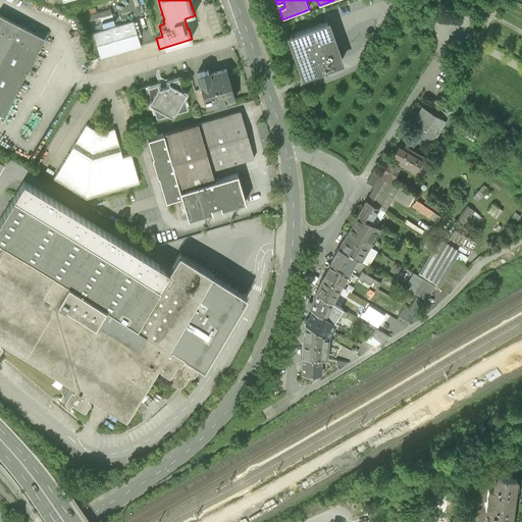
[(90,12),(92,28),(114,24),(112,10),(90,12)]
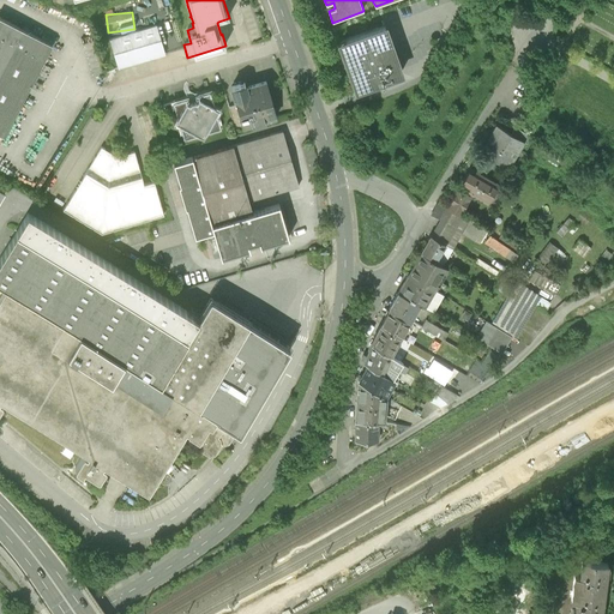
[(52,44),(0,17),(0,133),(4,137),(52,44)]
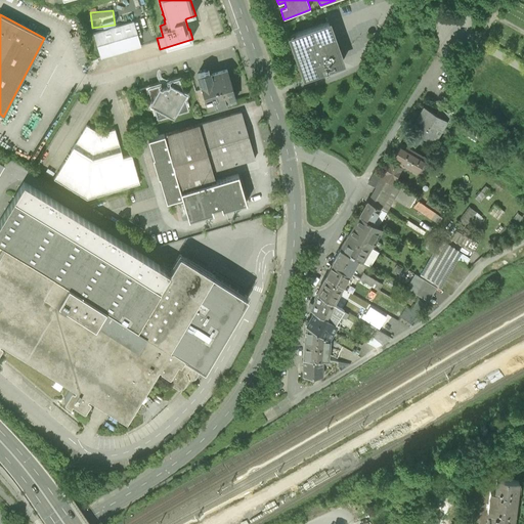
[(134,23),(93,34),(100,59),(141,47),(134,23)]
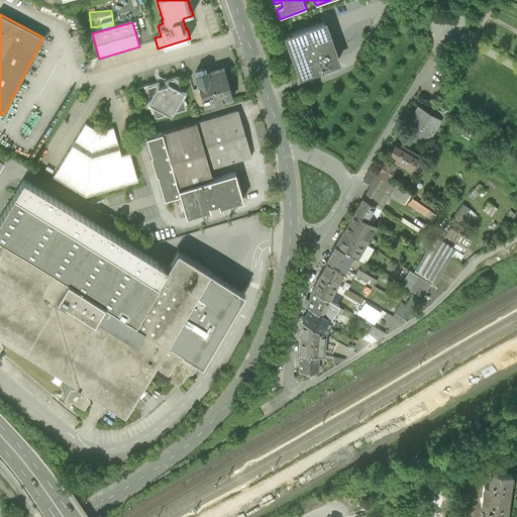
[(324,23),(286,36),(300,76),(313,71),(338,63),(329,36),(324,23)]
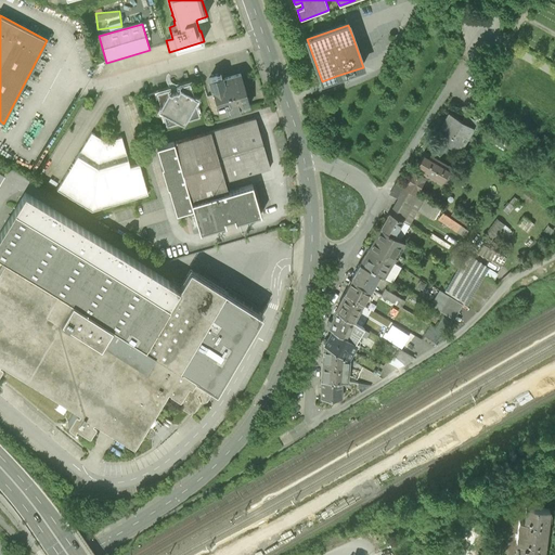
[(221,76),(209,79),(214,95),(206,98),(211,117),(249,106),(241,75),(222,80),(221,76)]
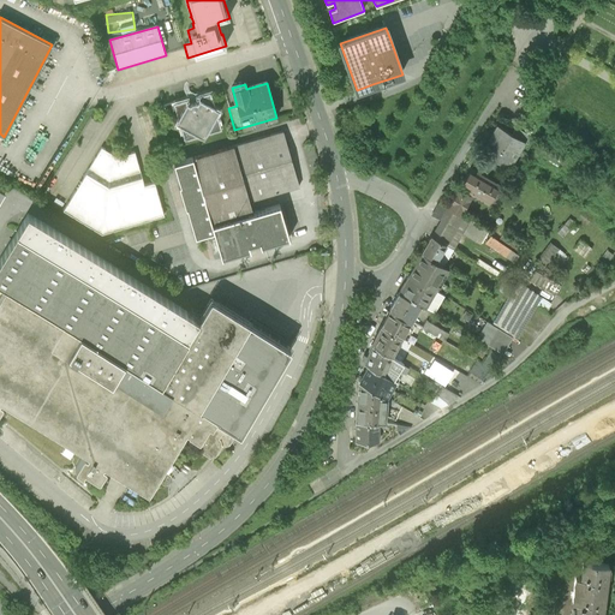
[(203,138),(206,135),(221,130),(216,114),(219,111),(215,108),(210,93),(197,96),(198,100),(197,103),(195,102),(193,102),(191,103),(190,105),(186,103),(186,100),(173,103),(178,119),(175,123),(180,125),(184,141),(199,136),(203,138)]
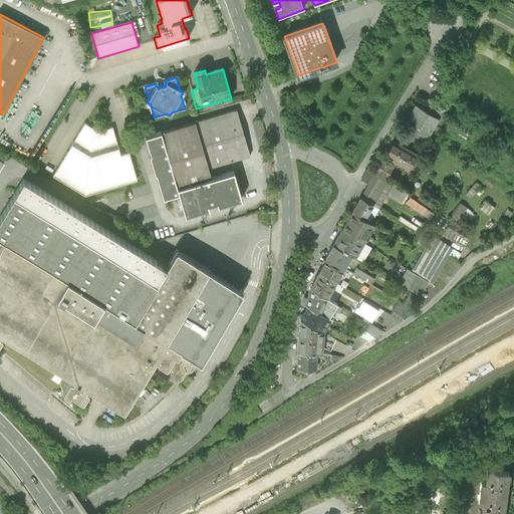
[(428,111),(417,104),(409,118),(407,117),(403,125),(425,140),(438,117),(428,111)]
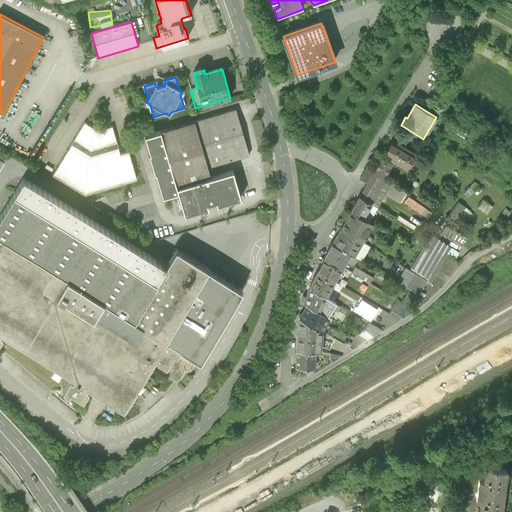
[(436,117),(439,119),(442,113),(429,106),(426,111),(436,117)]
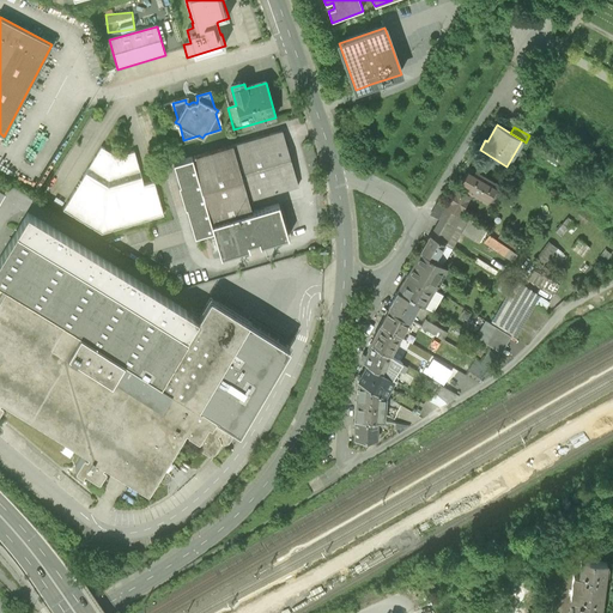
[(194,236),(213,230),(211,224),(252,211),(248,200),(298,186),(290,156),(283,131),(173,162),(180,183),(178,184),(184,207),(186,206),(194,236)]
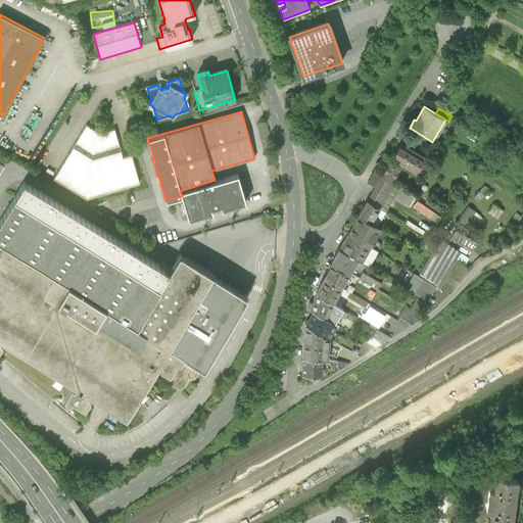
[(86,125),(53,178),(87,198),(139,183),(131,154),(123,157),(114,129),(100,134),(86,125)]
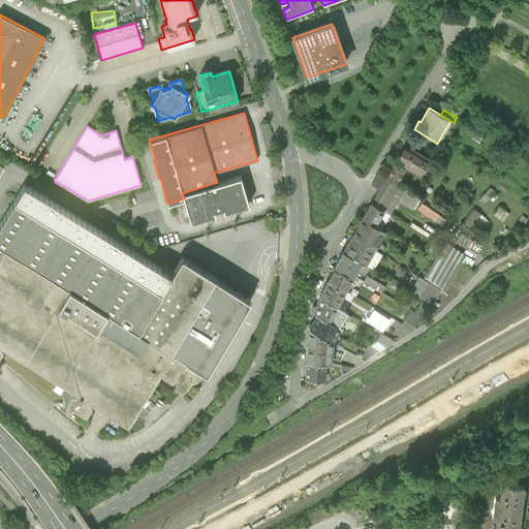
[(395,162),(385,178),(396,183),(404,168),(403,167),(404,165),(418,174),(421,170),(427,175),(433,164),(427,160),(428,158),(412,149),(410,152),(403,148),(398,157),(399,158),(396,163),(395,162)]
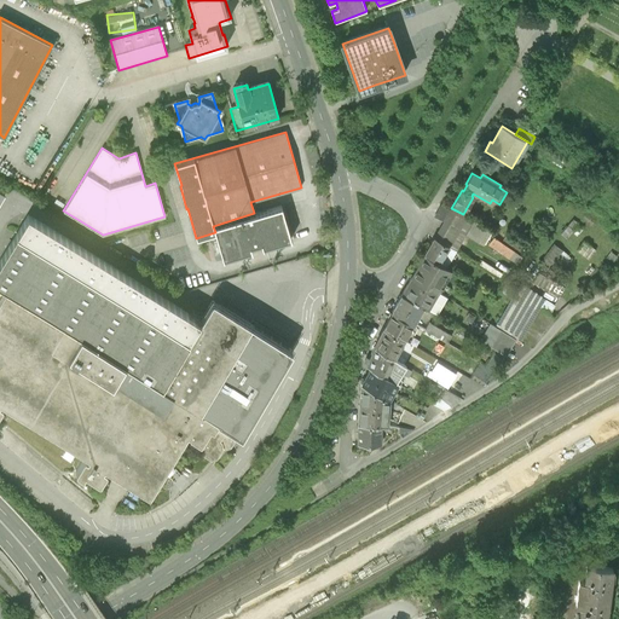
[(213,226),(215,232),(223,259),(252,250),(250,246),(255,244),(260,243),(262,248),(291,238),(281,206),(254,213),(213,226)]
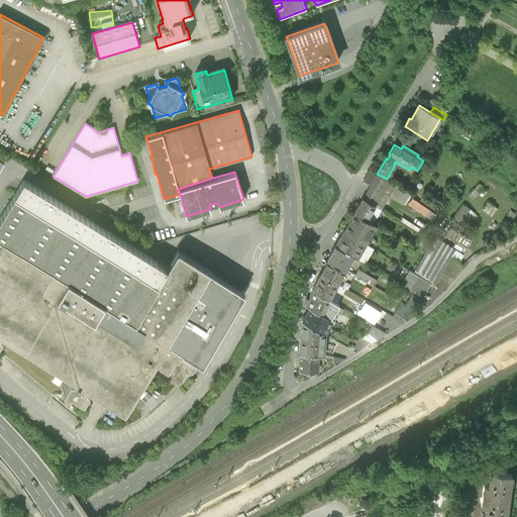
[(372,184),(389,194),(388,196),(398,201),(405,190),(387,179),(377,174),(372,183),(372,184)]
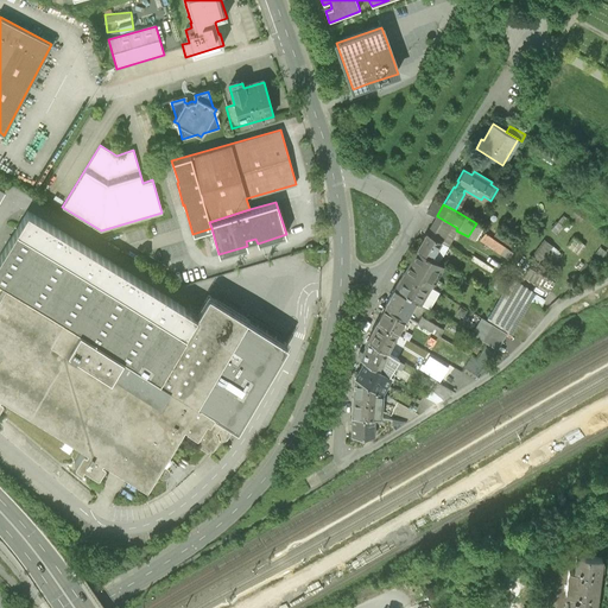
[(196,315),(27,210),(0,254),(0,278),(5,282),(0,290),(0,400),(2,397),(2,396),(0,393),(0,391),(87,445),(86,447),(83,445),(82,445),(75,458),(74,460),(81,464),(83,461),(96,470),(99,469),(105,460),(105,458),(101,456),(102,454),(145,481),(146,481),(183,420),(185,422),(185,423),(195,429),(197,429),(198,430),(196,435),(197,441),(207,447),(213,445),(219,435),(220,436),(226,435),(229,429),(228,423),(226,422),(228,419),(236,424),(286,343),(209,296),(208,296),(196,315)]
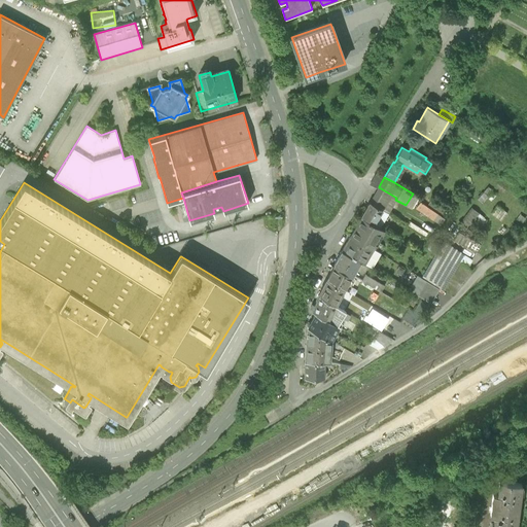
[(492,189),(487,185),(477,198),(482,203),(492,189)]
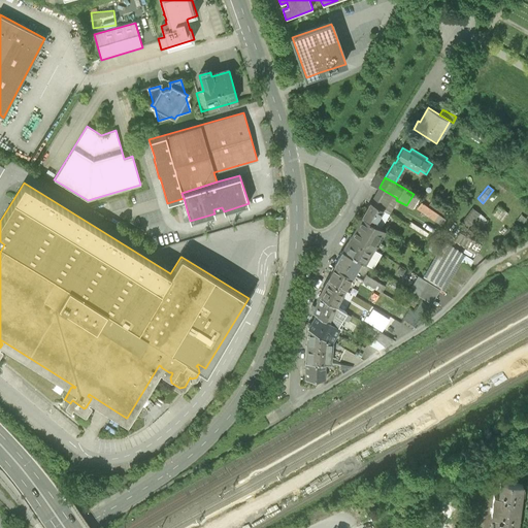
[(397,198),(380,188),(370,202),(389,212),(396,200),(397,198)]
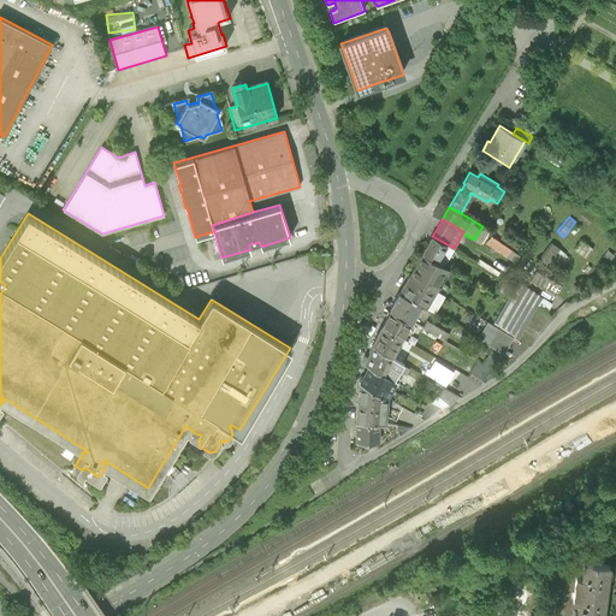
[(432,236),(422,253),(444,265),(454,248),(432,236)]
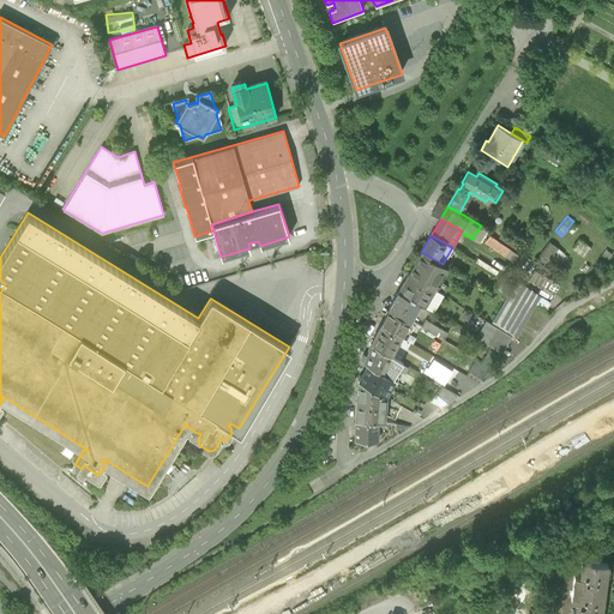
[(517,253),(489,235),(485,242),(512,262),(517,253)]
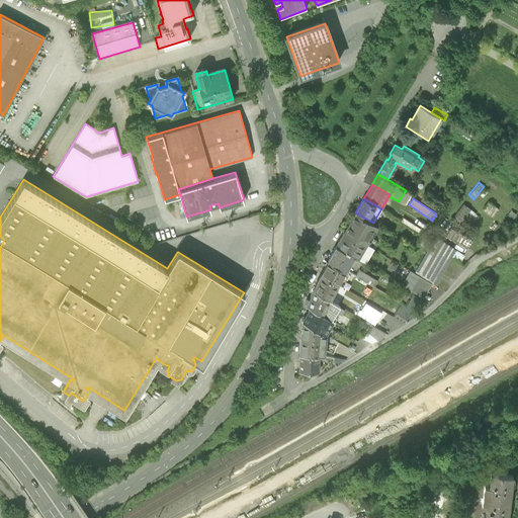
[(498,207),(488,200),(482,208),(493,216),(498,207)]
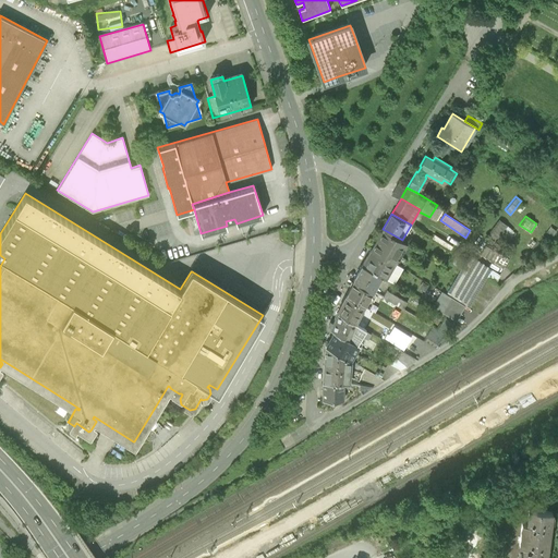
[(516,232),(500,219),(488,234),(505,247),(516,232)]
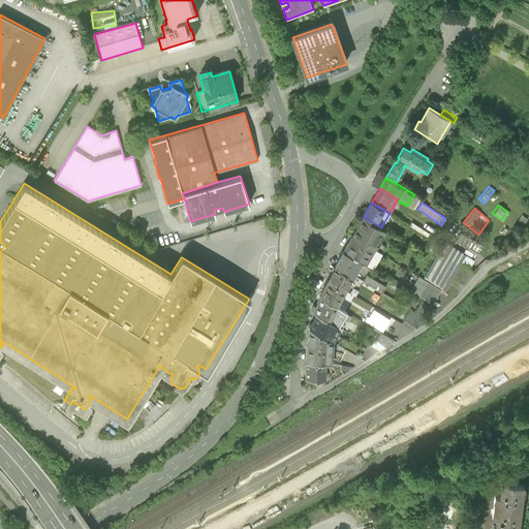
[(363,217),(351,237),(373,249),(384,229),(381,227),(363,217)]
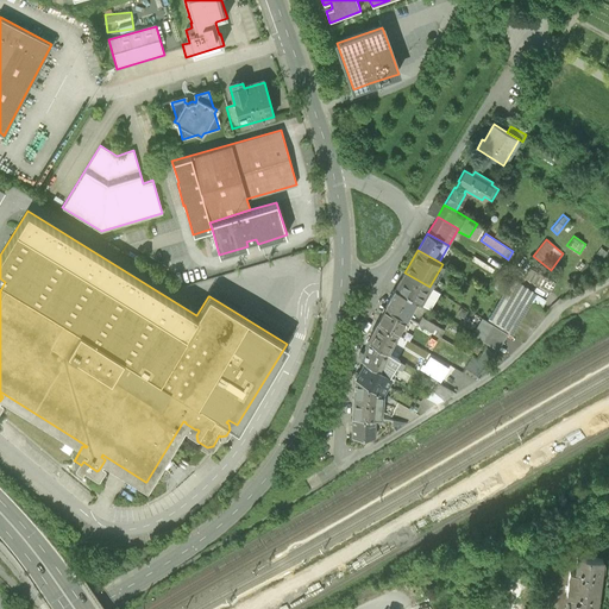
[(554,282),(529,268),(523,277),(548,292),(554,282)]
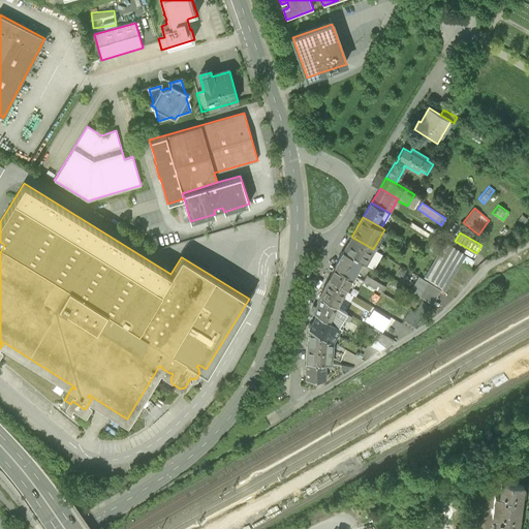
[(351,237),(343,251),(360,261),(373,268),(381,254),(373,249),(351,237)]
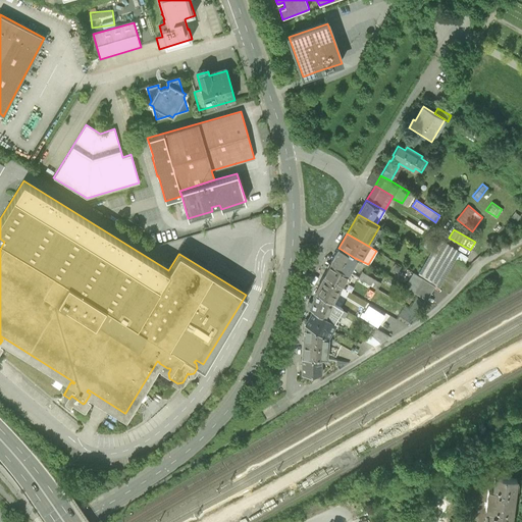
[(417,275),(434,284),(437,286),(455,258),(463,263),(466,257),(459,251),(438,239),(417,275)]
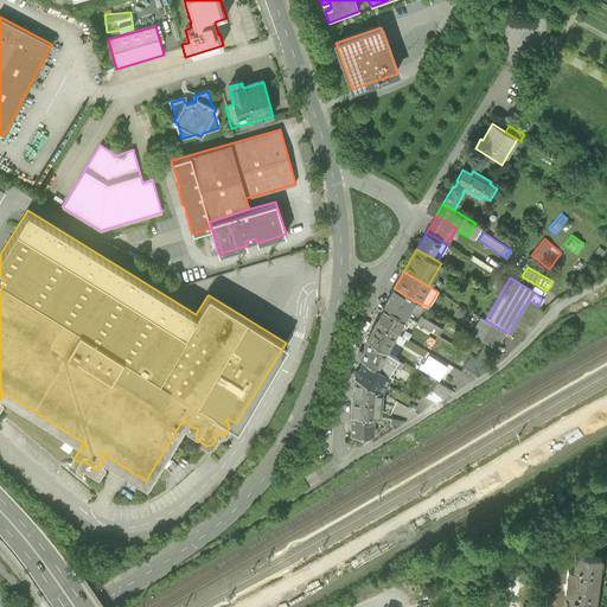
[(394,288),(384,305),(404,315),(413,300),(394,288)]
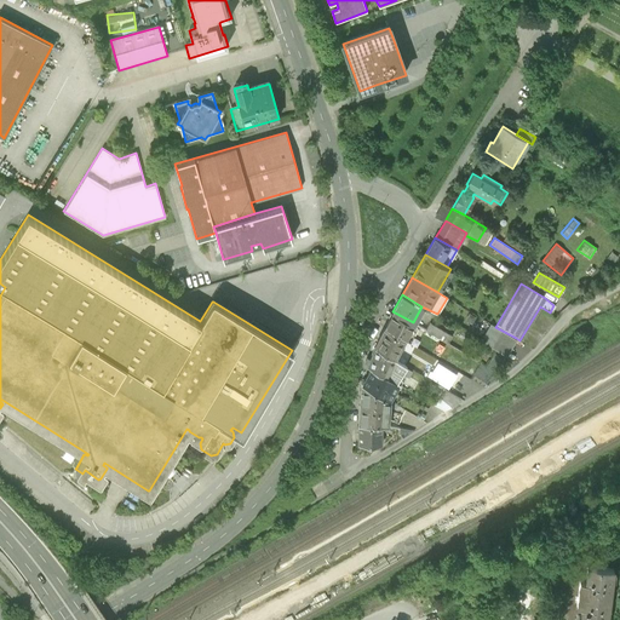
[(392,311),(384,327),(403,339),(413,322),(392,311)]
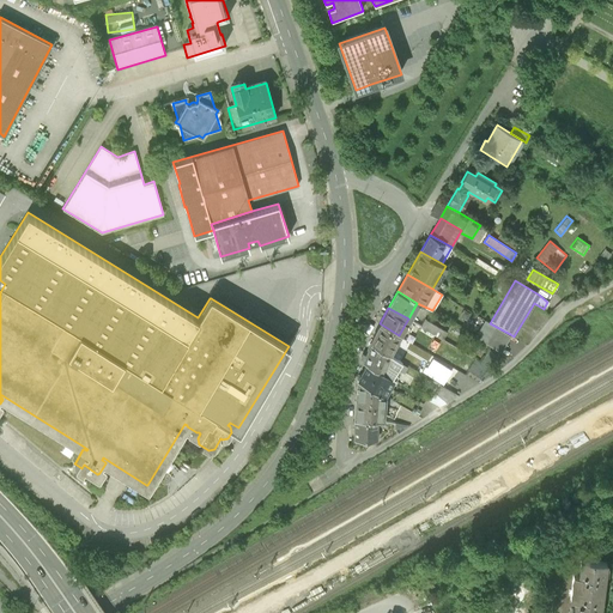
[(425,317),(420,325),(443,337),(447,329),(425,317)]
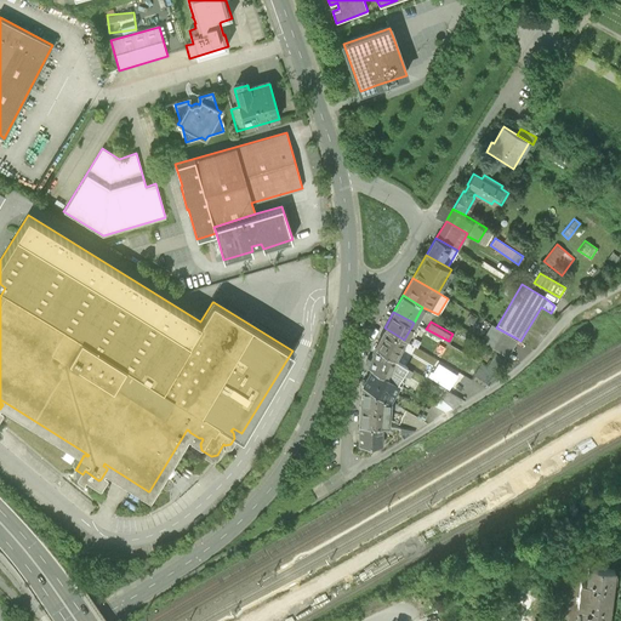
[(507,355),(517,339),(496,328),(491,324),(482,341),(507,355)]
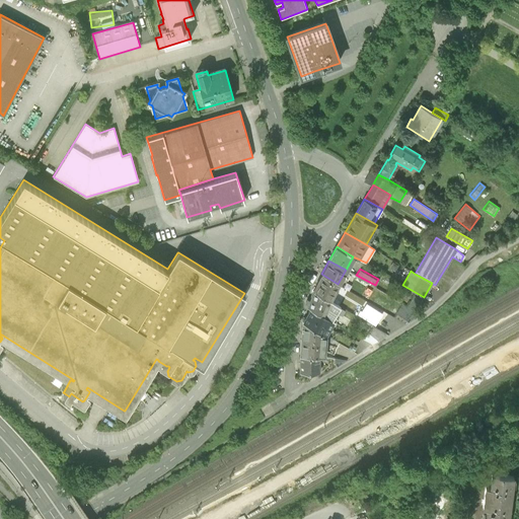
[(321,274),(313,289),(329,299),(338,284),(321,274)]
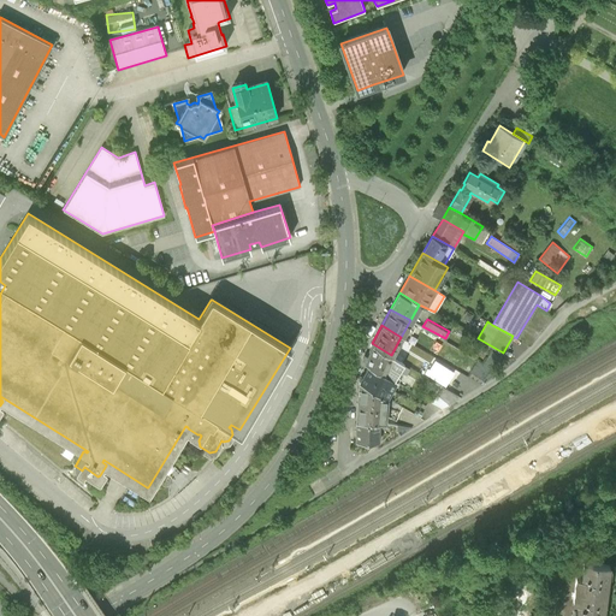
[(365,353),(362,359),(365,360),(363,361),(368,363),(395,379),(397,380),(402,373),(398,371),(404,361),(391,355),(372,343),(367,354),(365,353)]
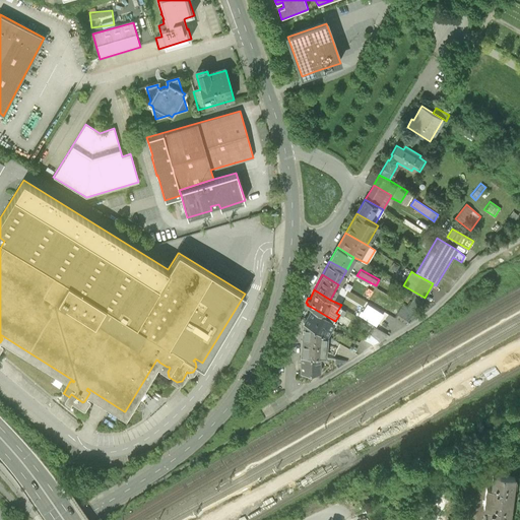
[(382,312),(367,303),(363,310),(361,309),(359,313),(375,323),(382,312)]
